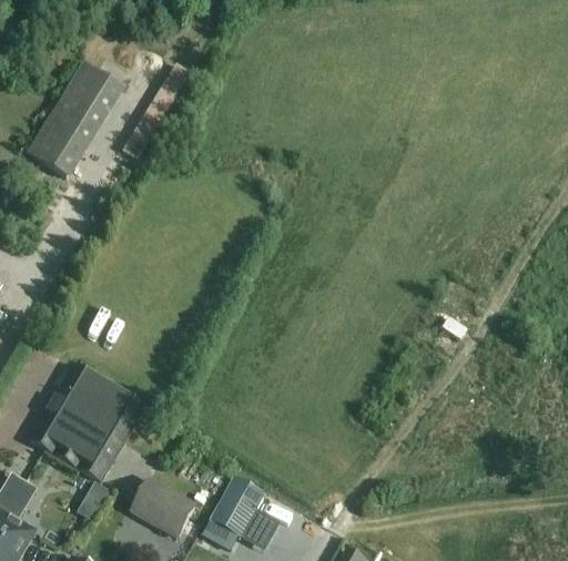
[(82,61),(26,152),(69,179),(125,88),(82,61)]
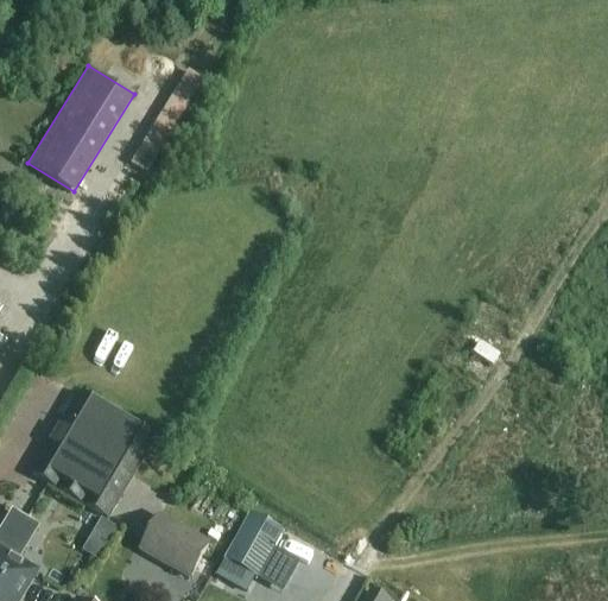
[(152,75),(101,150),(115,160),(168,86),(152,75)]
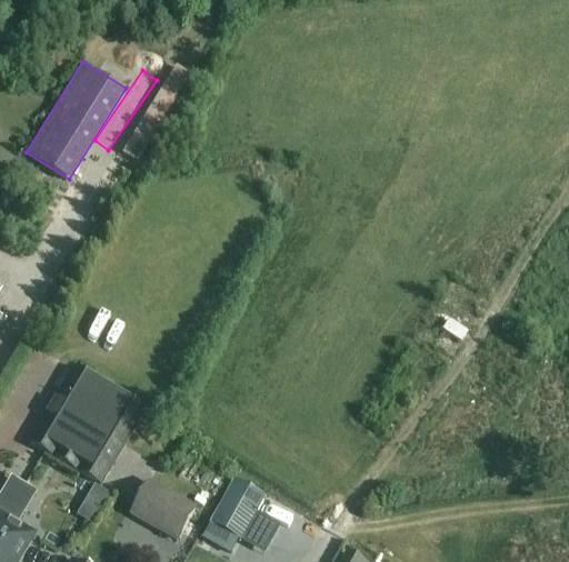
[(449,315),(441,327),(461,339),(468,328),(449,315)]
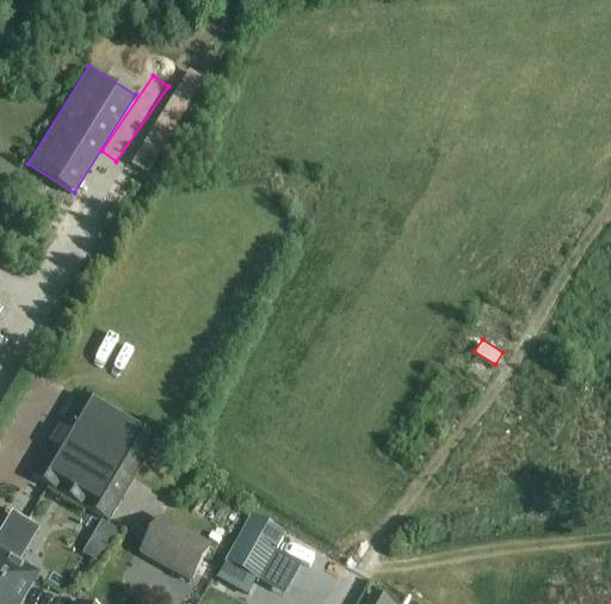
[(473,410),(483,392),(473,386),(462,404),(473,410)]
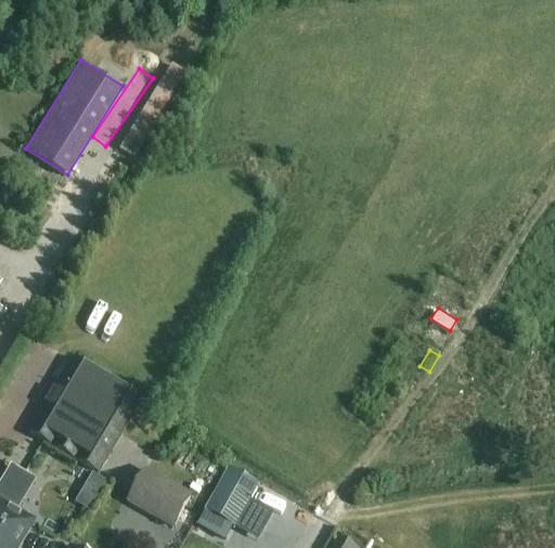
[(73,354),(29,428),(98,468),(141,394),(73,354)]
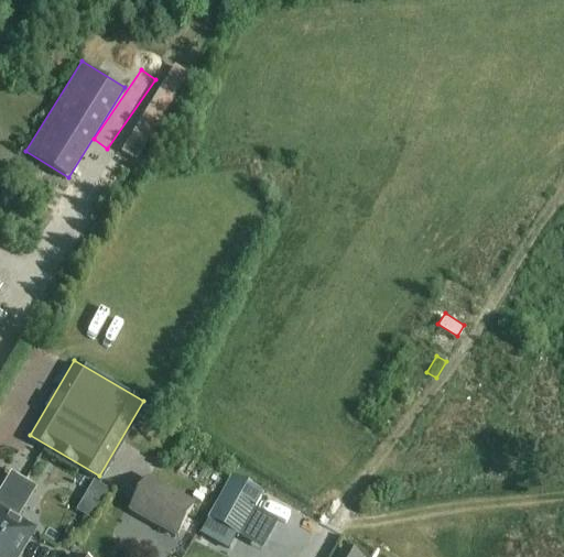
[(230,472),(207,515),(238,533),(262,490),(230,472)]
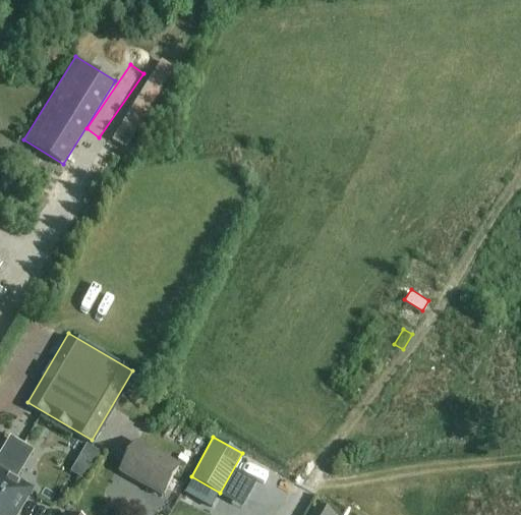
[(178,463),(135,439),(119,468),(162,493),(178,463)]
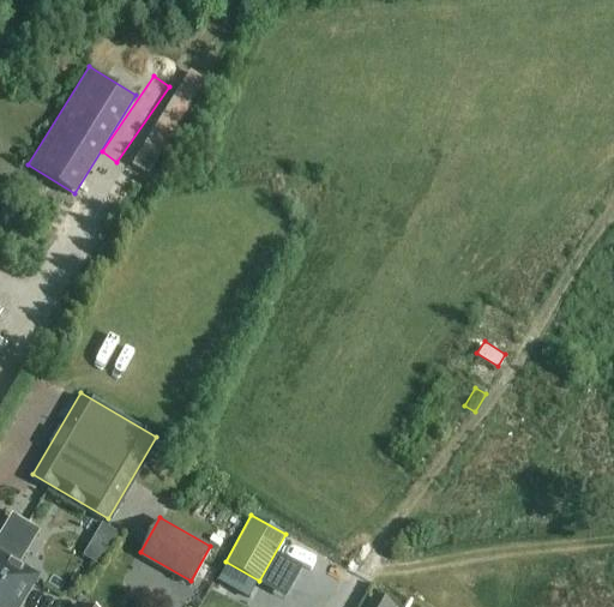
[(0,560),(17,533),(5,526),(0,533),(0,560)]
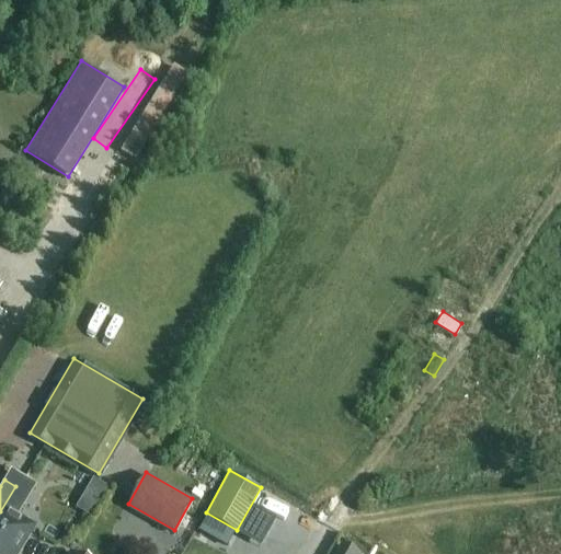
[(26,493),(15,486),(0,511),(0,553),(6,553),(7,553),(13,553),(35,518),(18,508),(26,493)]
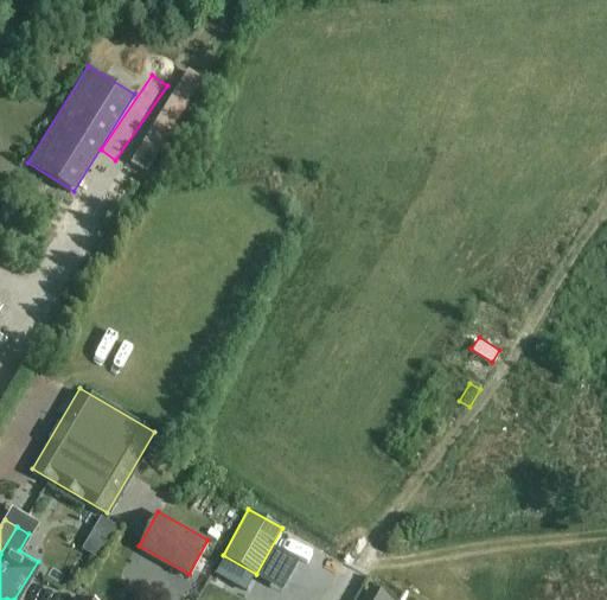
[(107,560),(161,587),(166,578),(158,573),(164,561),(117,538),(107,560)]
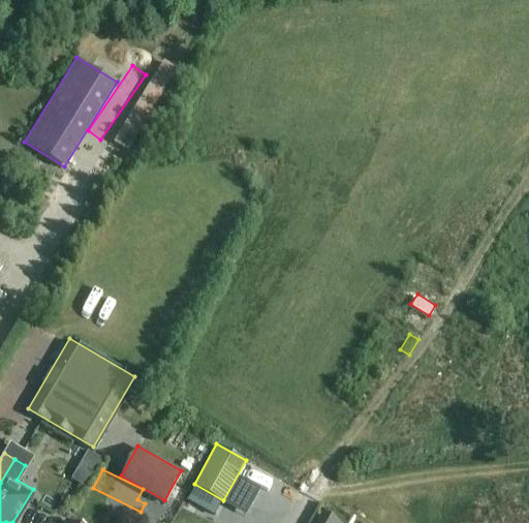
[(313,522),(341,522),(342,522),(321,510),(313,522)]
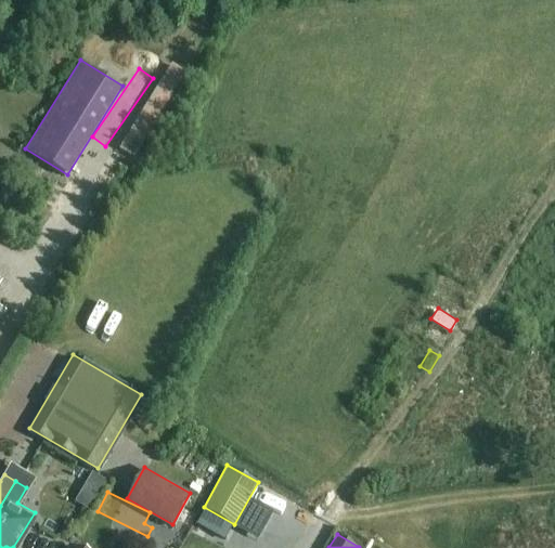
[(216,547),(219,544),(208,538),(203,547),(216,547)]
